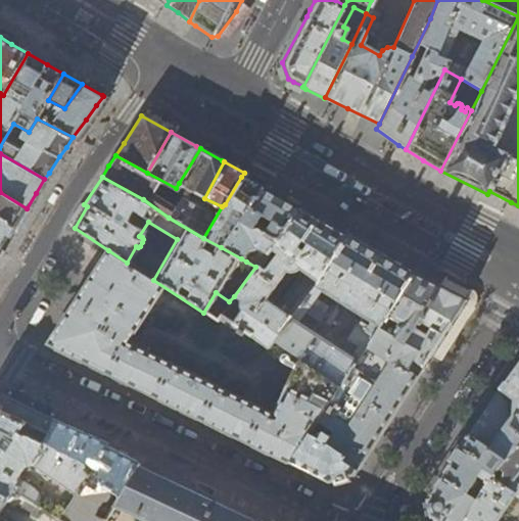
[(244,178),(241,177),(225,204),(222,206),(203,238),(221,247),(261,187),(244,178)]
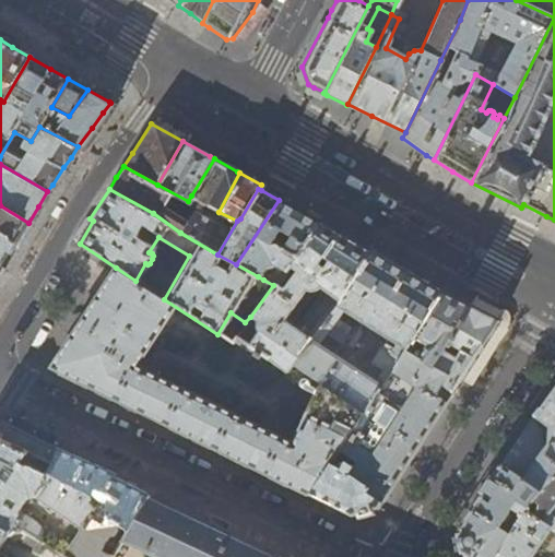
[(298,211),(279,200),(236,264),(258,276),(268,261),(275,265),(263,280),(273,285),(317,222),(298,211)]
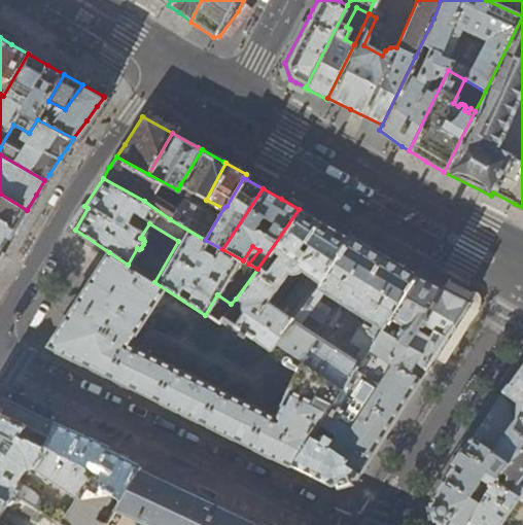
[(20,221),(27,210),(0,194),(0,246),(4,239),(10,230),(13,232),(20,221)]
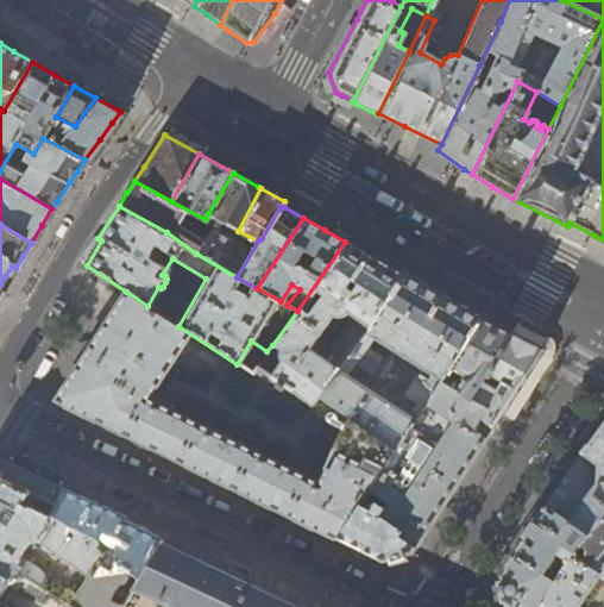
[(402,273),(401,274),(388,267),(373,258),(345,242),(297,311),(272,345),(280,350),(280,352),(280,358),(281,362),(275,371),(259,361),(255,368),(310,405),(316,396),(364,333),(403,273),(402,273)]
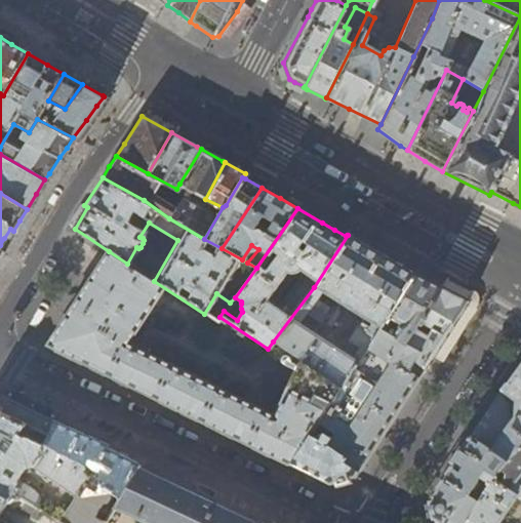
[(374,251),(348,235),(314,287),(273,342),(339,387),(379,329),(412,274),(374,251)]
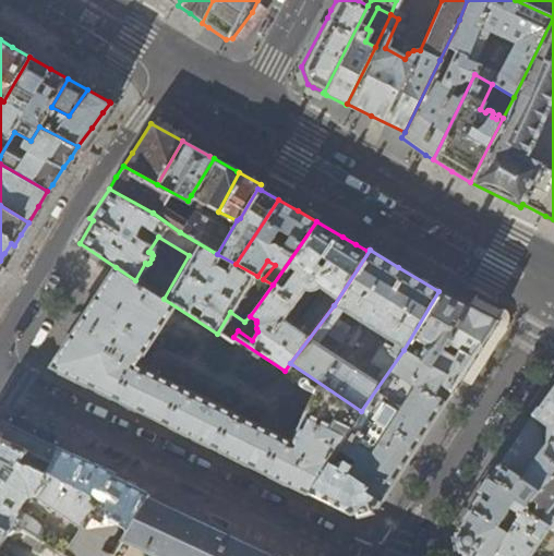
[(265,476),(304,497),(335,451),(361,411),(290,363),(285,371),(233,337),(230,341),(217,334),(164,299),(135,280),(116,267),(95,298),(76,325),(67,340),(49,366),(130,408),(204,446),(265,476)]
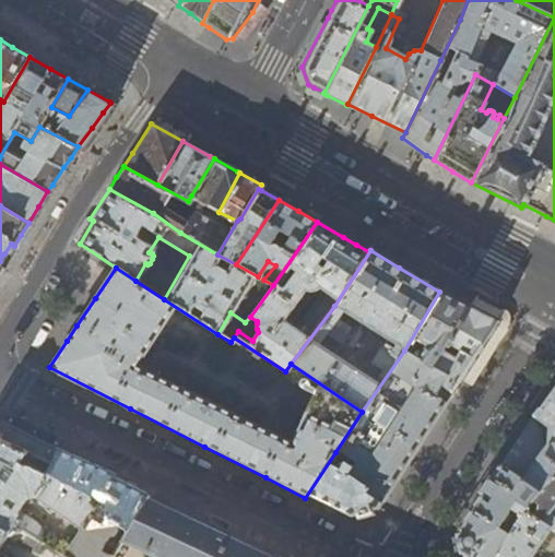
[(463,304),(439,292),(404,351),(429,365),(465,305),(463,304)]
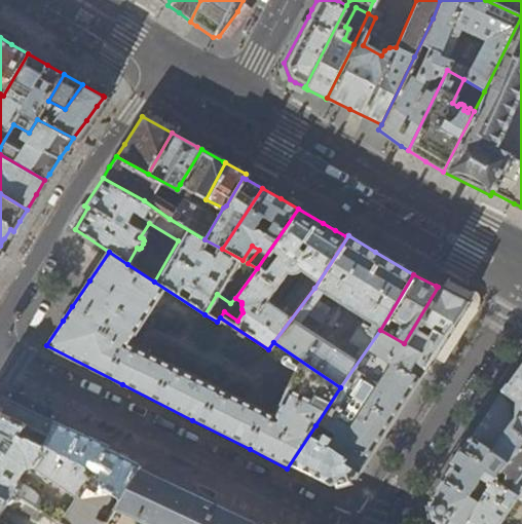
[(465,301),(438,287),(404,343),(418,351),(408,372),(416,378),(420,371),(465,301)]
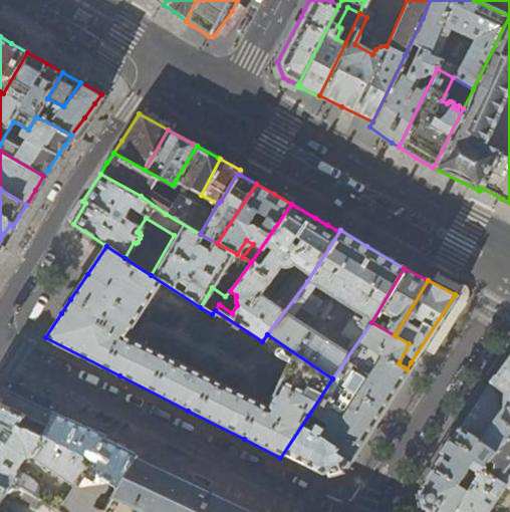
[(349,457),(407,369),(399,363),(409,343),(395,335),(371,322),(332,378),(308,416),(325,425),(319,437),(337,449),(334,453),(347,461),(349,457)]
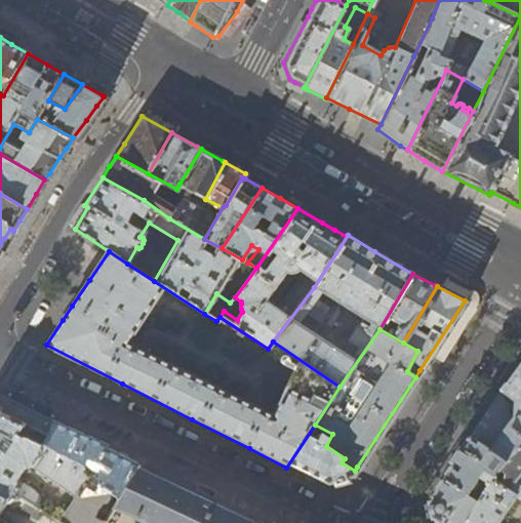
[(482,414),(467,436),(505,460),(520,440),(520,358),(513,369),(482,414)]
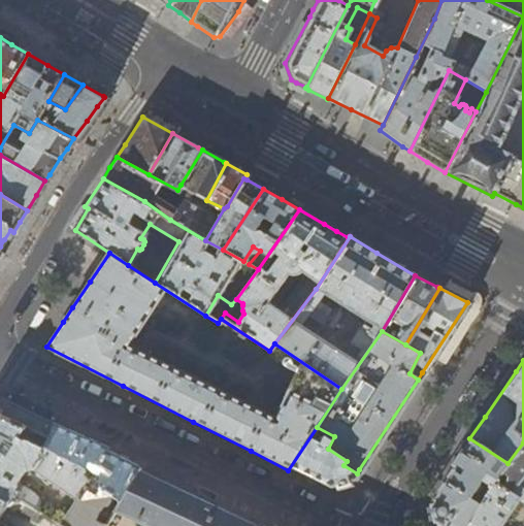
[(0,416),(25,428),(43,436),(51,422),(9,402),(0,398),(0,416)]
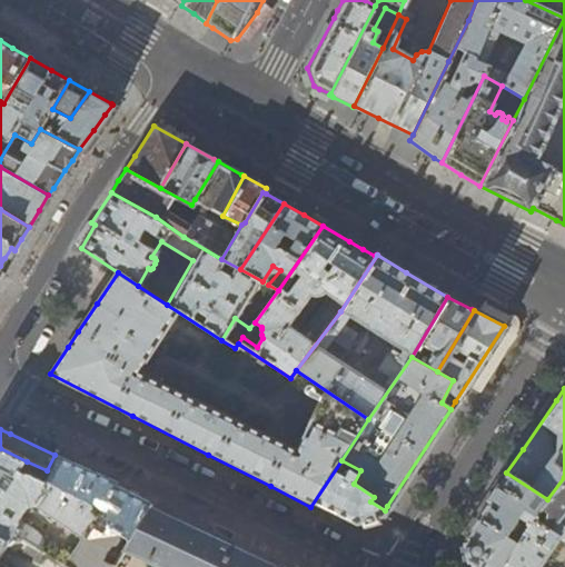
[(0,539),(6,543),(12,540),(19,539),(43,555),(48,547),(38,540),(39,538),(32,531),(17,519),(23,504),(31,503),(80,537),(62,565),(65,566),(107,566),(120,545),(145,506),(147,503),(126,493),(111,485),(114,481),(79,466),(55,455),(47,470),(27,461),(0,448),(0,539)]
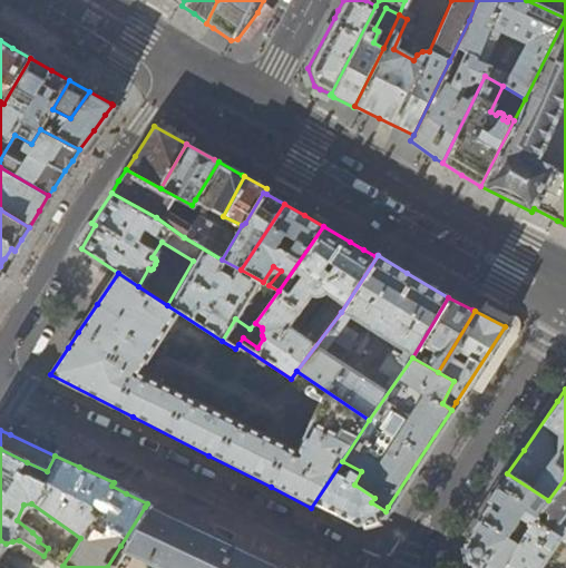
[(382,517),(386,511),(371,502),(374,498),(354,485),(361,471),(342,461),(311,508),(334,516),(355,525),(382,517)]
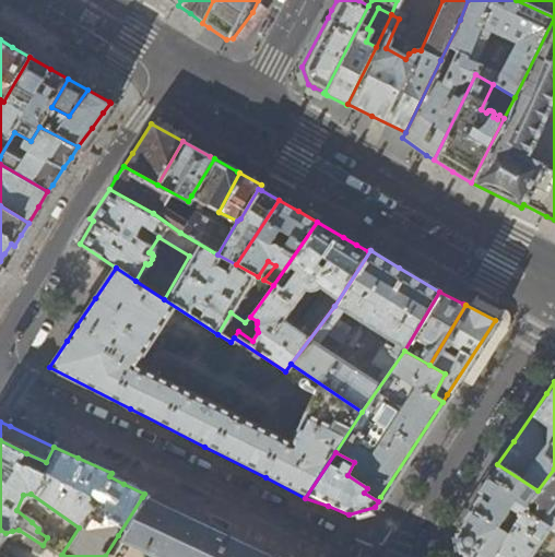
[(462,556),(489,556),(503,540),(522,509),(538,490),(497,464),(475,496),(461,518),(455,528),(461,556),(462,556)]
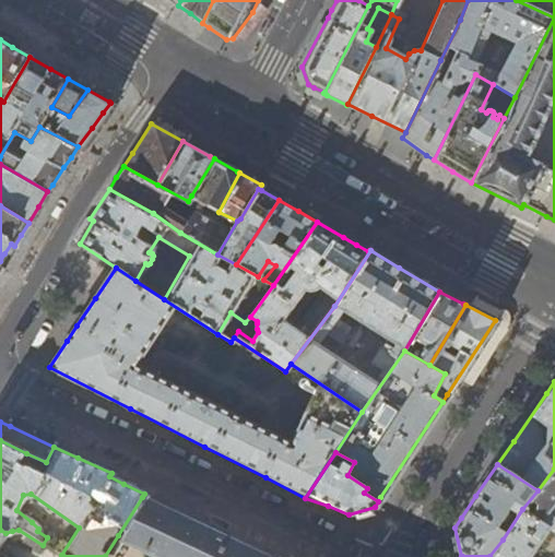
[(503,540),(489,556),(554,556),(554,469),(538,490),(522,509),(503,540)]
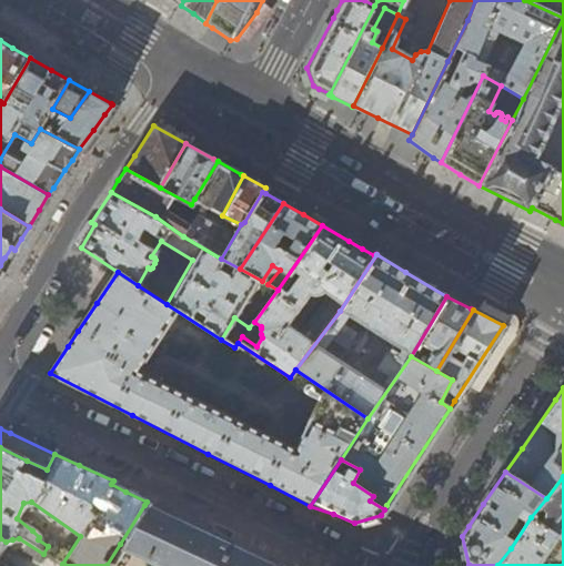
[(275,565),(183,523),(144,505),(120,544),(164,565),(275,565)]
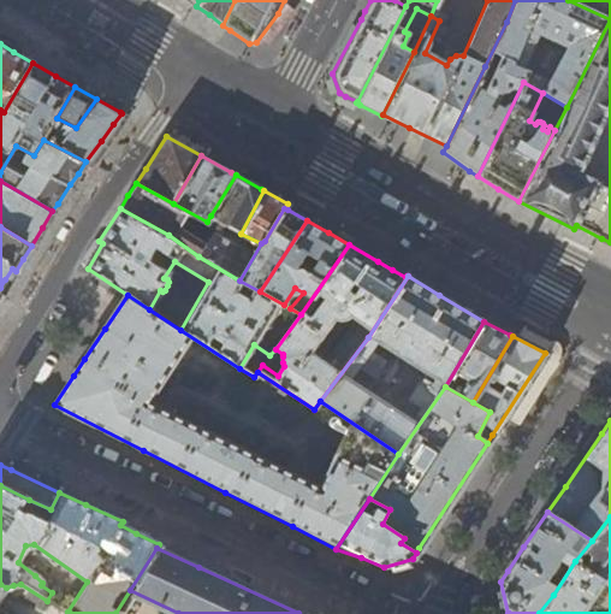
[(47,601),(21,584),(13,585),(15,591),(17,594),(21,595),(21,597),(41,609),(47,601)]
